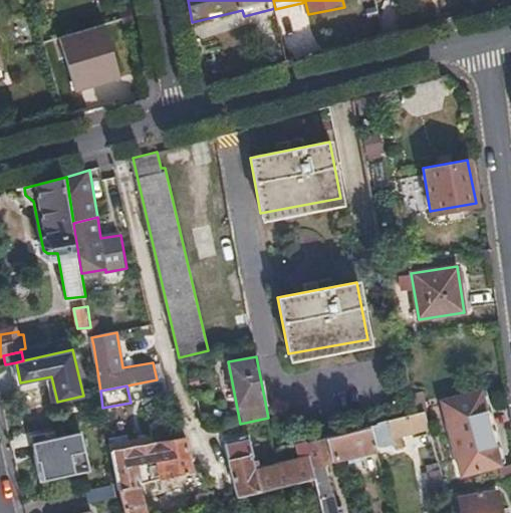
[(486,414),(481,393),(443,404),(461,475),(502,466),(486,414)]
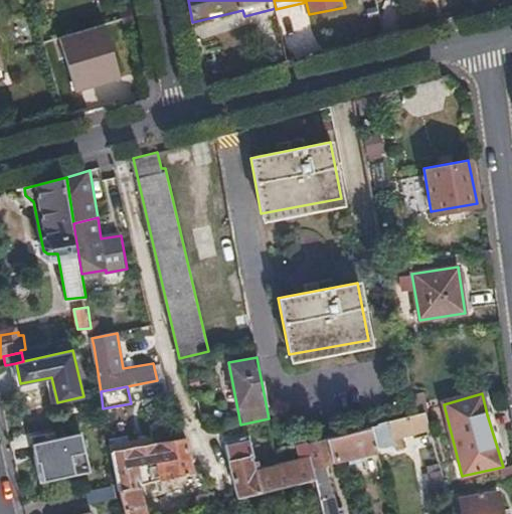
[(409,398),(413,417),(424,414),(421,396),(409,398)]
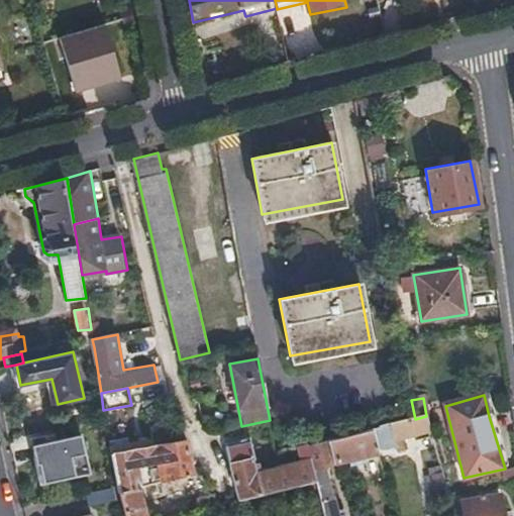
[(496,414),(489,416),(505,469),(512,467),(496,414)]
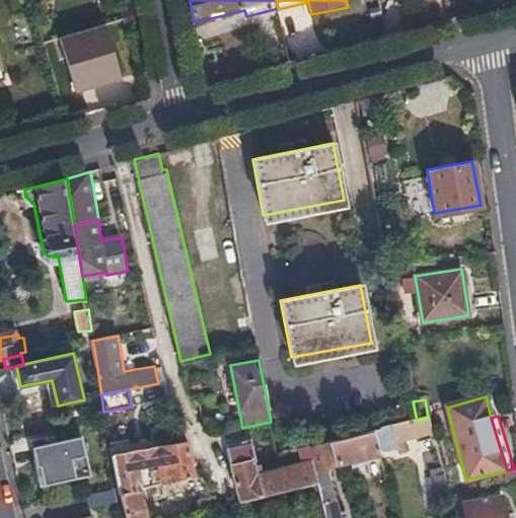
[(428,418),(417,421),(371,432),(376,449),(394,445),(393,440),(432,431),(428,418)]
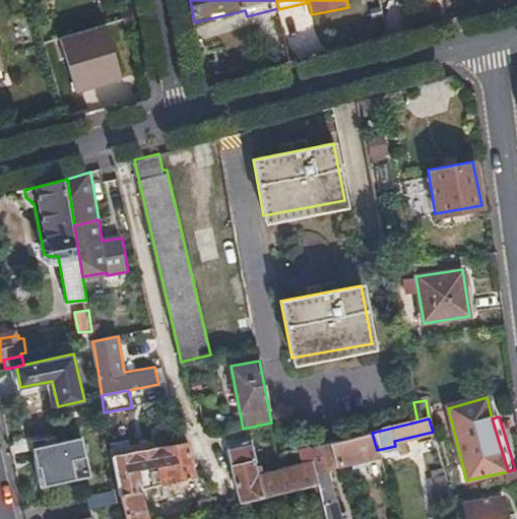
[(196,454),(191,441),(186,429),(155,435),(157,442),(158,449),(167,478),(190,473),(199,471),(196,454)]
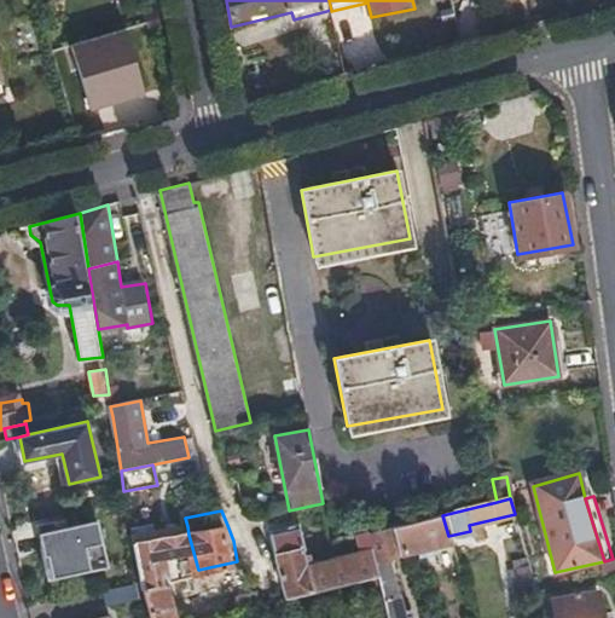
[(373,577),(384,617),(404,617),(399,602),(396,602),(388,565),(413,559),(435,554),(452,550),(448,536),(442,515),(379,530),(364,533),(367,548),(373,577)]
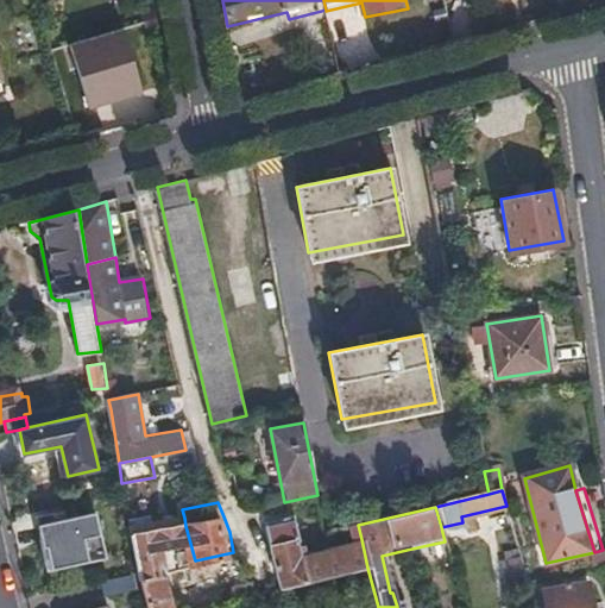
[(48,525),(58,570),(114,558),(104,512),(74,520),(73,513),(62,513),(64,521),(48,525)]
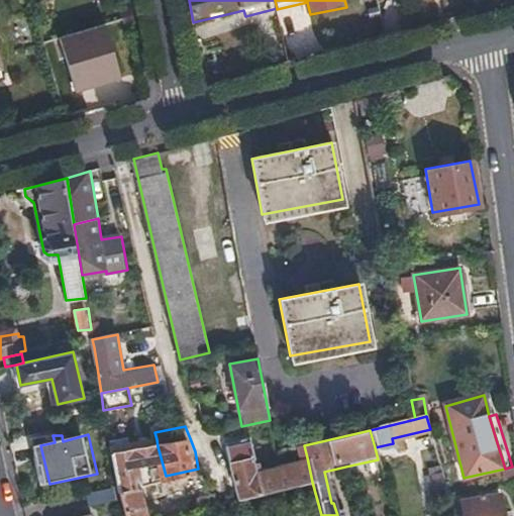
[(131,437),(110,442),(121,487),(166,476),(158,446),(151,447),(150,440),(132,444),(131,437)]
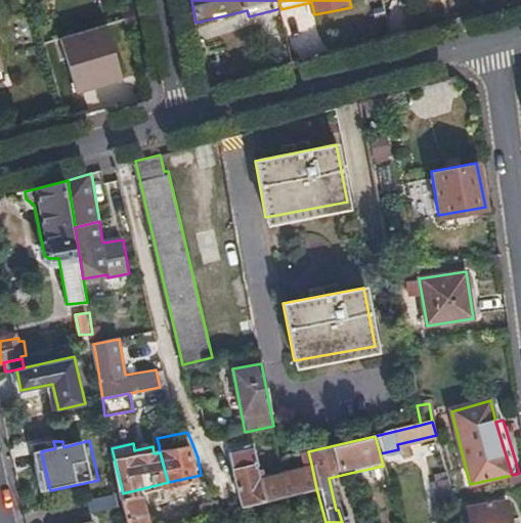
[(316,488),(311,464),(302,467),(261,476),(254,478),(253,471),(252,464),(256,463),(251,443),(241,445),(242,451),(231,453),(234,464),(243,505),(276,497),(316,488)]
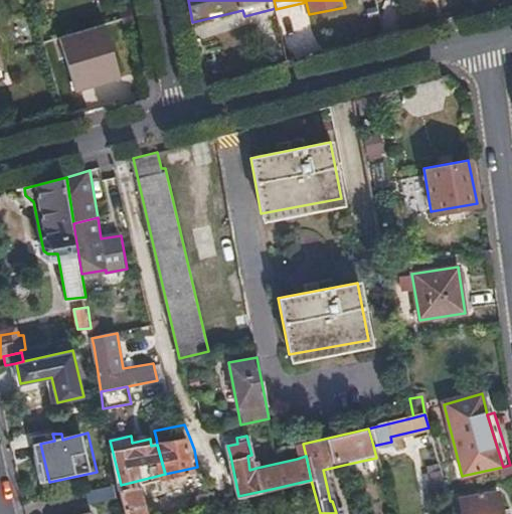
[(306,456),(303,444),(285,448),(287,455),(296,453),(297,459),(306,456)]
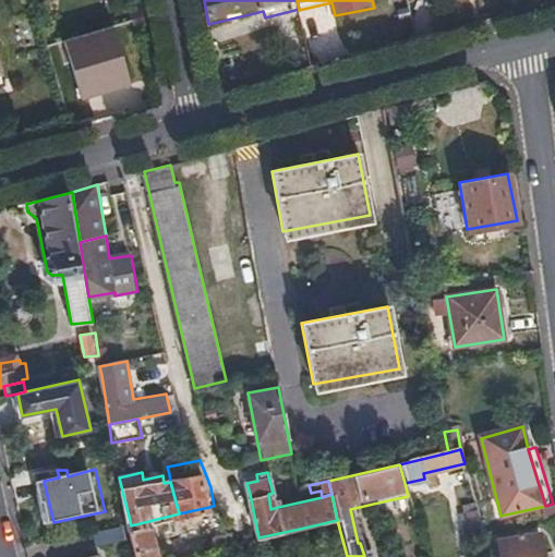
[(395,507),(393,499),(373,504),(375,511),(395,507)]
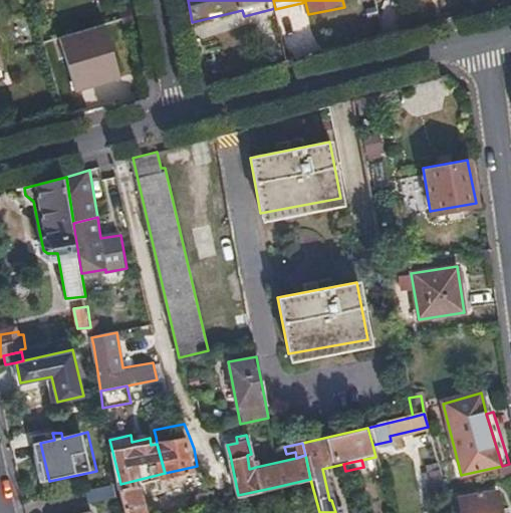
[(255,461),(248,462),(249,469),(256,467),(255,461)]
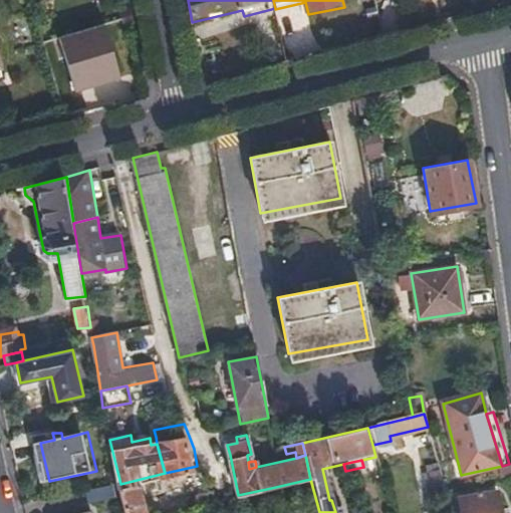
[(429,490),(445,487),(439,466),(424,470),(429,490)]
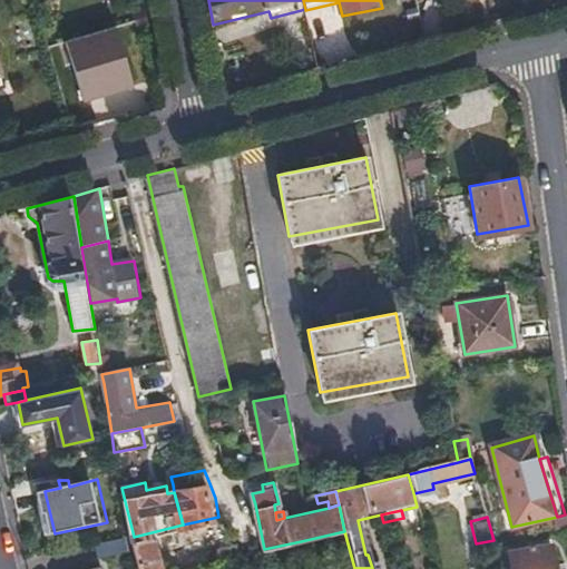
[(134,537),(137,551),(140,568),(162,568),(156,548),(212,536),(208,519),(183,525),(134,537)]
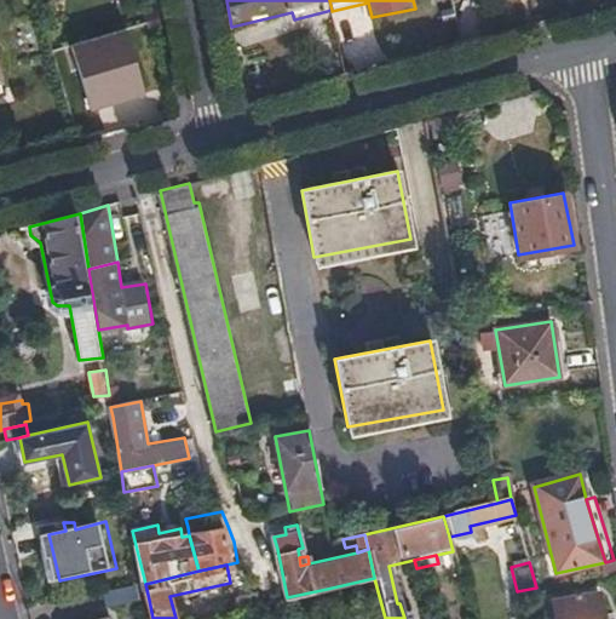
[(145,584),(107,592),(111,609),(149,600),(145,584)]
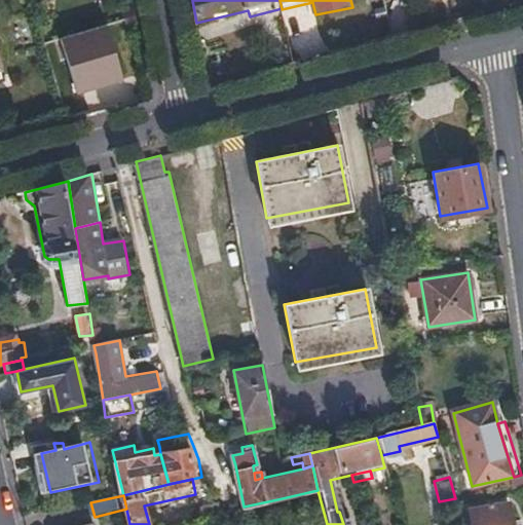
[(208,515),(223,512),(220,498),(204,501),(208,515)]
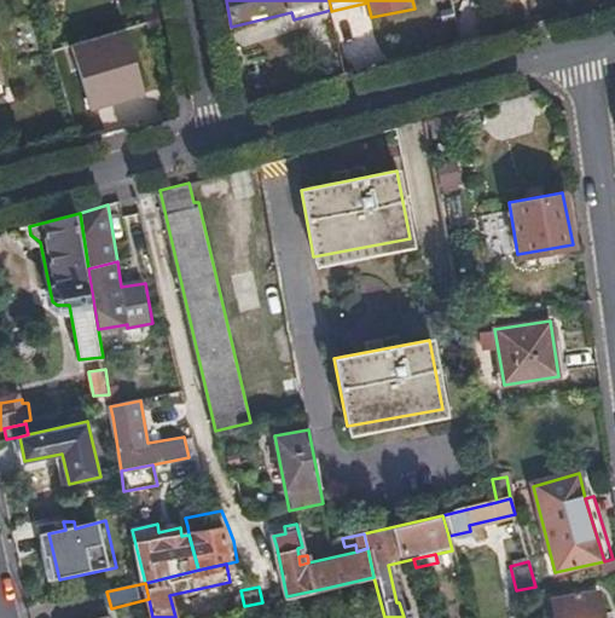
[(605,617),(601,594),(555,600),(557,617),(605,617)]
